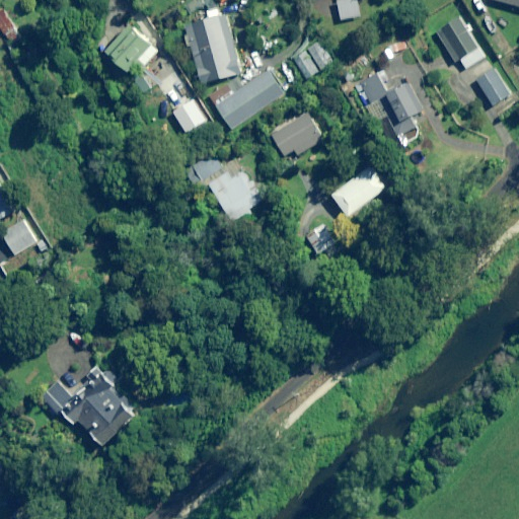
[(362,17),(358,0),(345,0),(340,1),(339,4),(342,21),(362,17)]
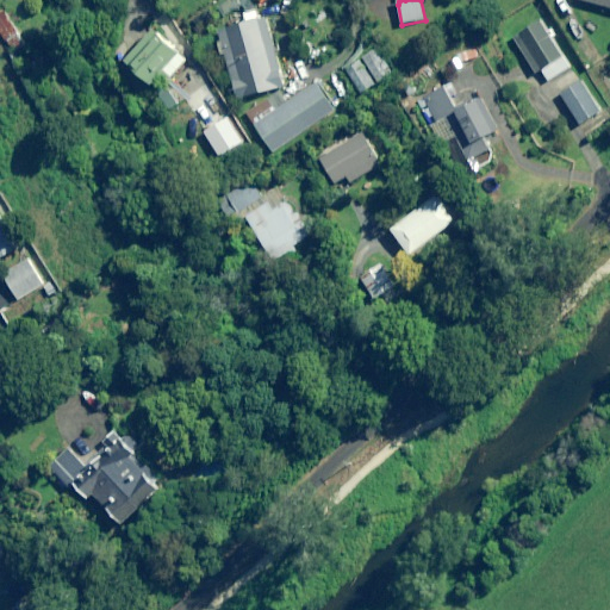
[(26,45),(5,11),(0,13),(0,30),(14,54),(26,45)]
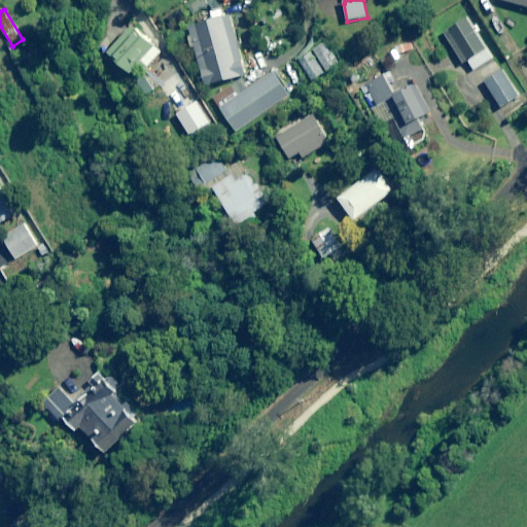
[(244,77),(232,18),(186,27),(190,47),(195,46),(203,86),(244,77)]
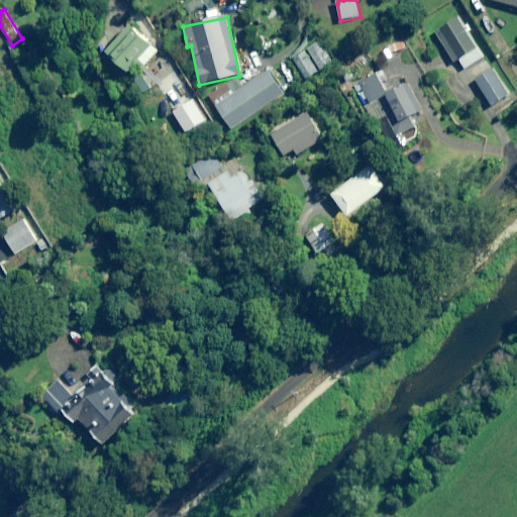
[(483,57),(456,19),(434,34),(454,63),(458,60),(464,69),(483,57)]
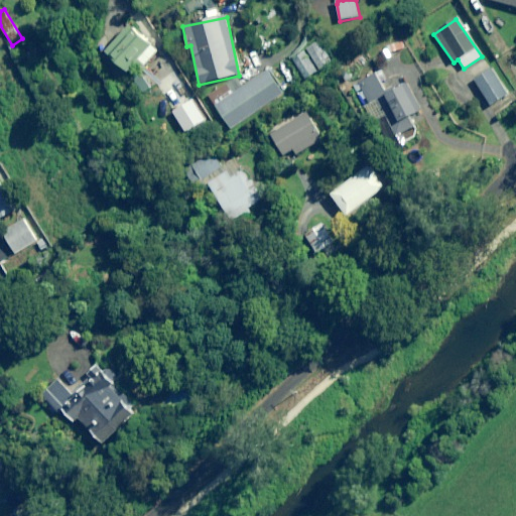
[(158,51),(130,25),(105,52),(127,73),(135,65),(141,71),(158,51)]
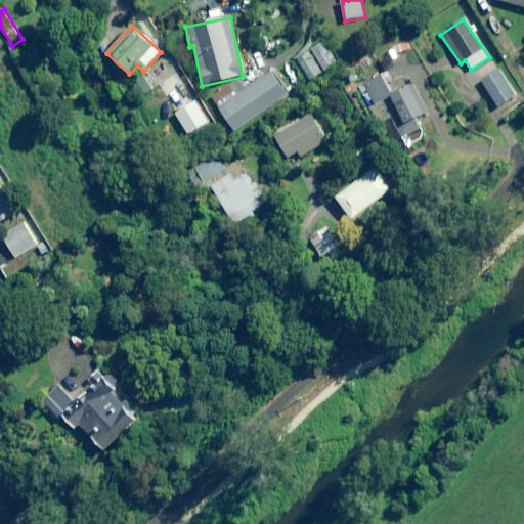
[(337,63),(322,43),(311,51),(325,71),(337,63)]
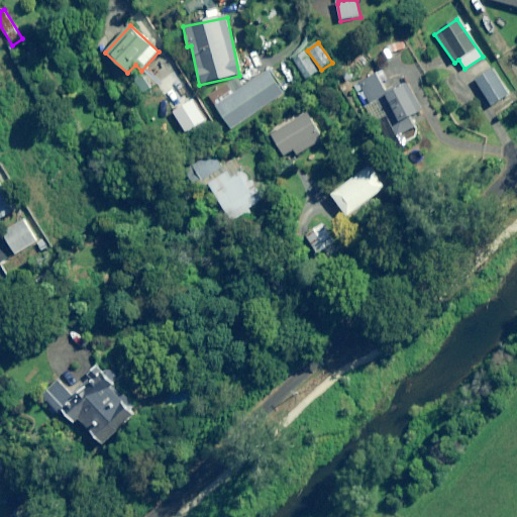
[(319,75),(303,52),(292,60),(308,82),(319,75)]
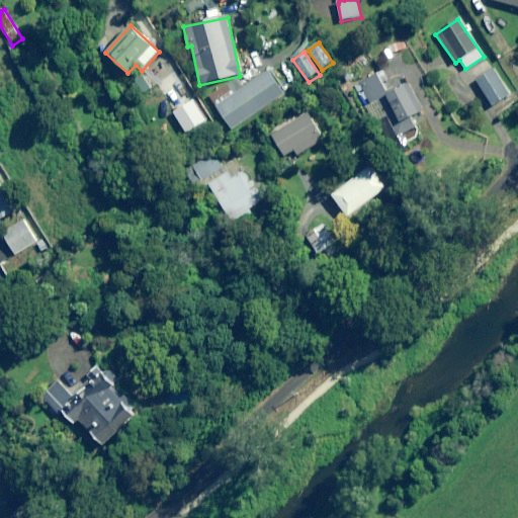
[(510,95),(493,70),(476,81),(494,106),(510,95)]
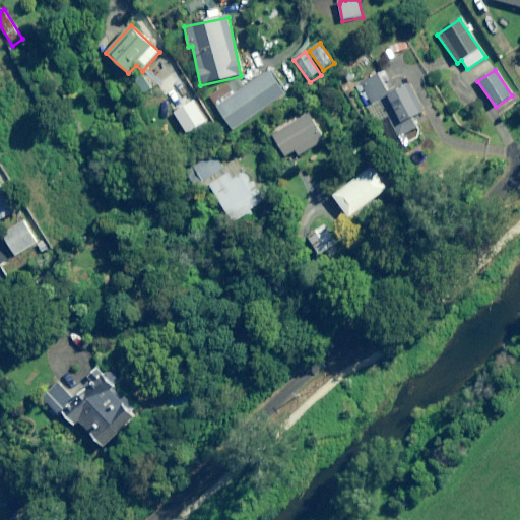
[(285,94),(271,72),(244,89),(238,81),(206,90),(231,130),(285,94)]
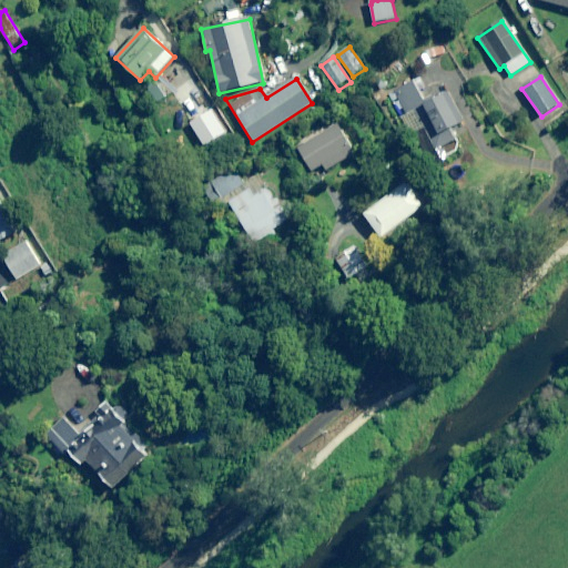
[(469,132),(449,93),(426,105),(446,144),(469,132)]
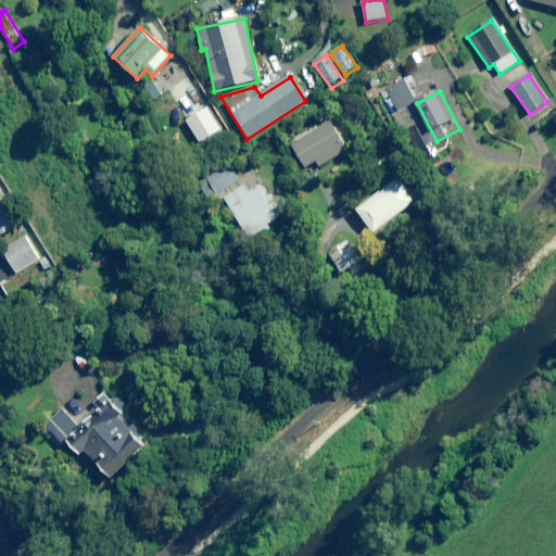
[(346,150),(329,122),(291,147),(305,169),(316,162),(319,167),(346,150)]
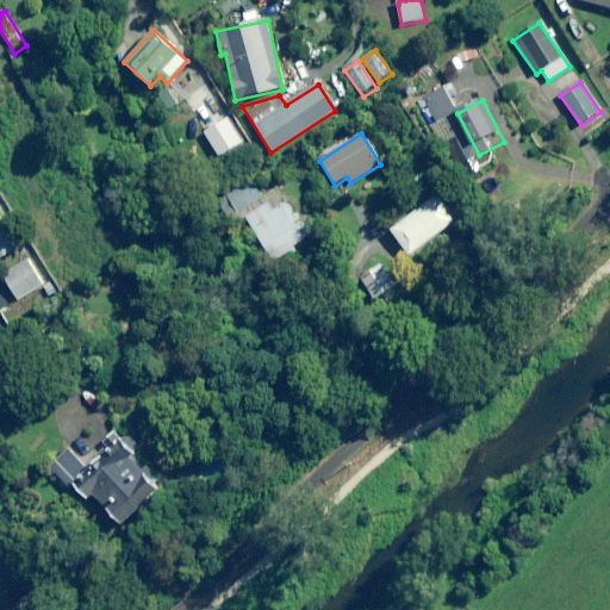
[(260,197),(250,182),(230,195),(275,266),(296,253),(292,248),(309,237),(275,187),(260,197)]
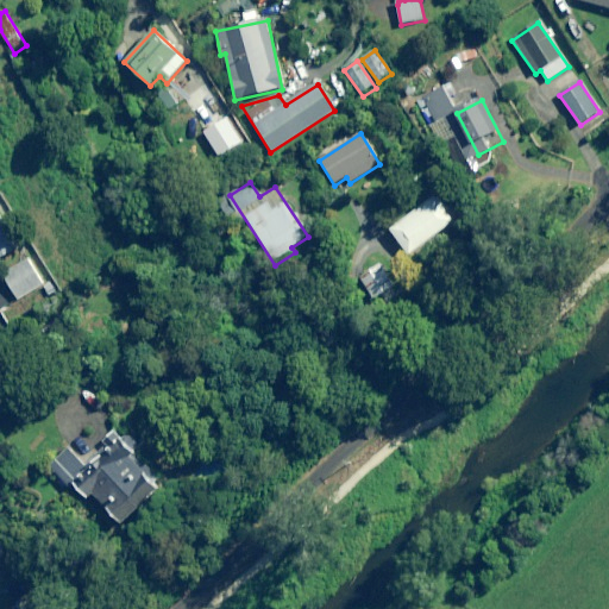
[(456,221),(437,195),(390,228),(409,255),(456,221)]
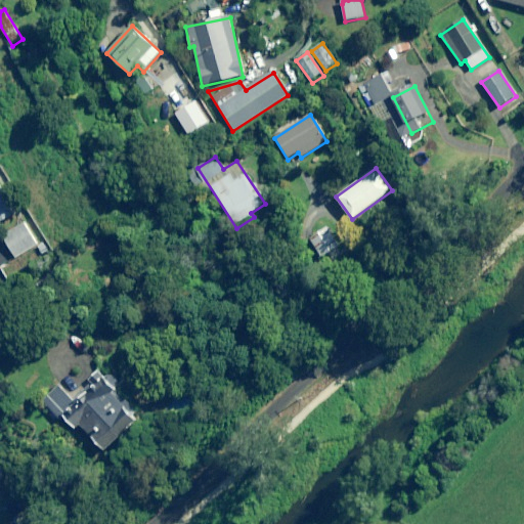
[(0,221),(18,211),(0,177),(0,221)]
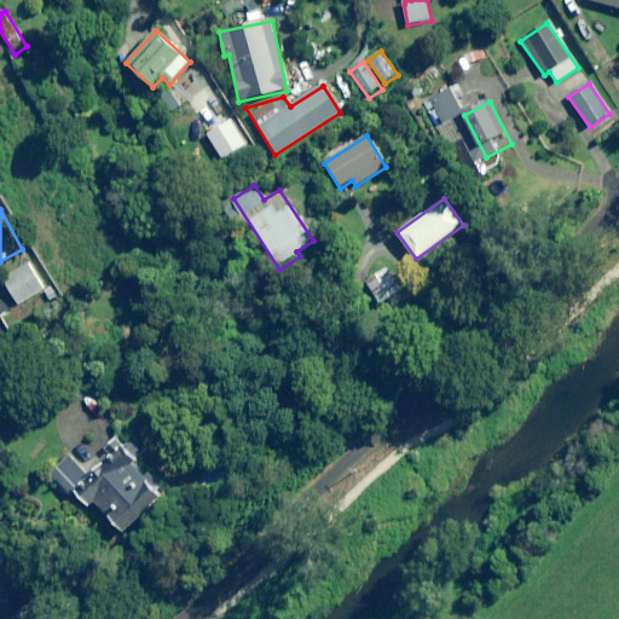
[(44,289),(29,264),(3,278),(17,305),(44,289)]
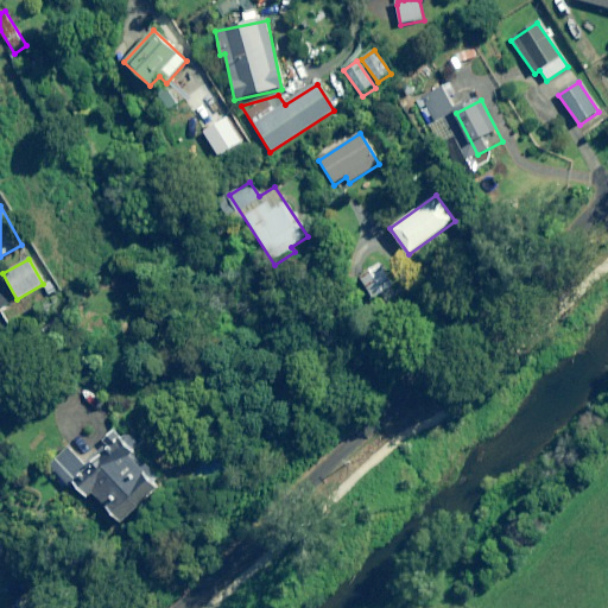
[(381,264),(360,282),(374,298),(396,280),(381,264)]
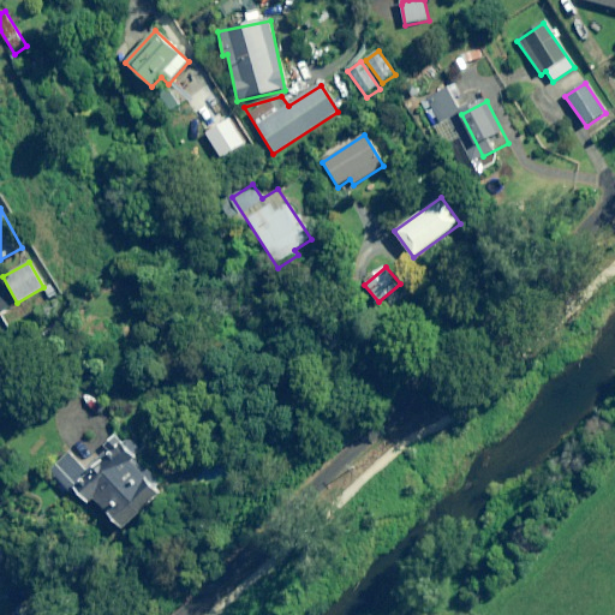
[(23,321),(16,308),(1,315),(7,328),(23,321)]
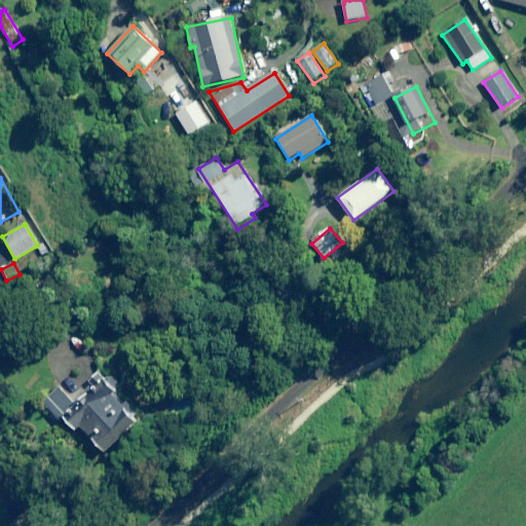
[(119,389),(124,384),(109,368),(74,401),(61,386),(42,404),(61,423),(65,419),(76,431),(81,426),(107,453),(145,416),(119,389)]
